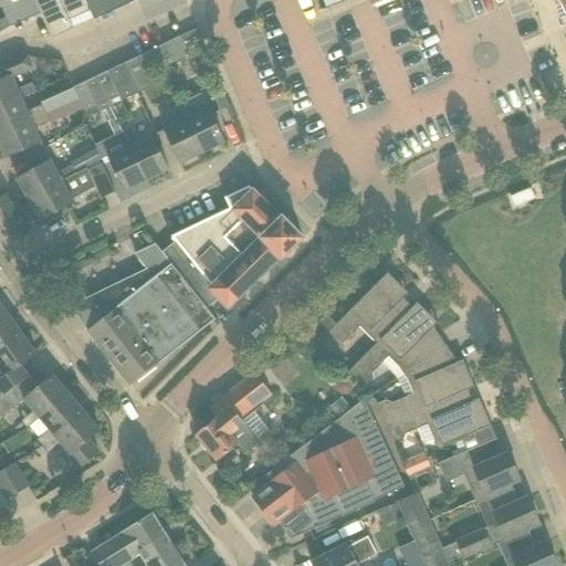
[(0,0),(8,17),(0,19),(0,30),(22,21),(12,0),(19,0),(28,19),(40,13),(34,0),(0,0)]
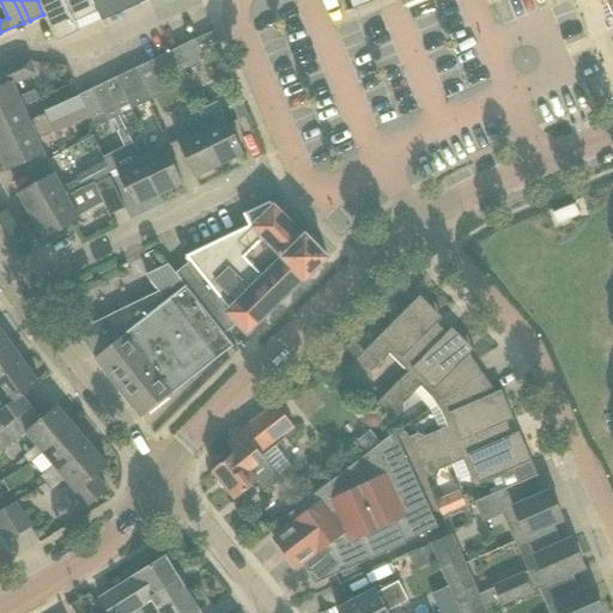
[(37,0),(43,14),(46,19),(56,41),(103,22),(92,0),(37,0)]
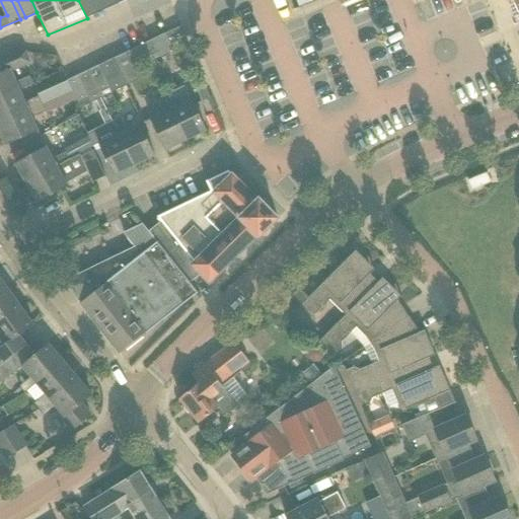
[(121,3),(119,0),(78,0),(87,18),(121,3)]
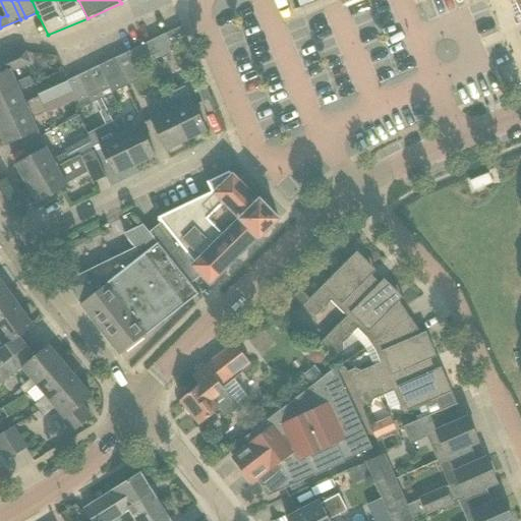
[(520,0),(514,0),(517,7),(512,9),(519,23),(520,22),(520,0)]
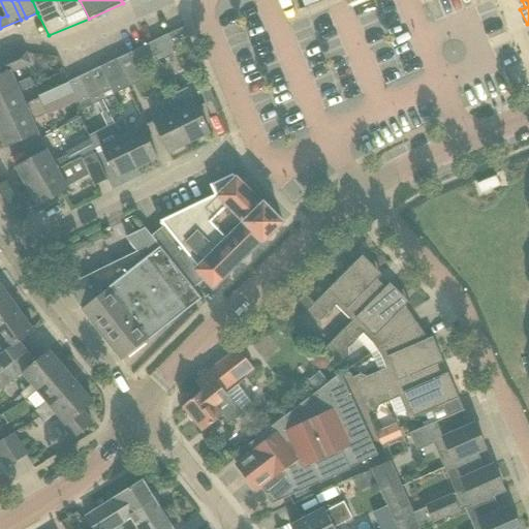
[(168,34),(143,47),(149,59),(161,53),(164,59),(178,53),(168,34)]
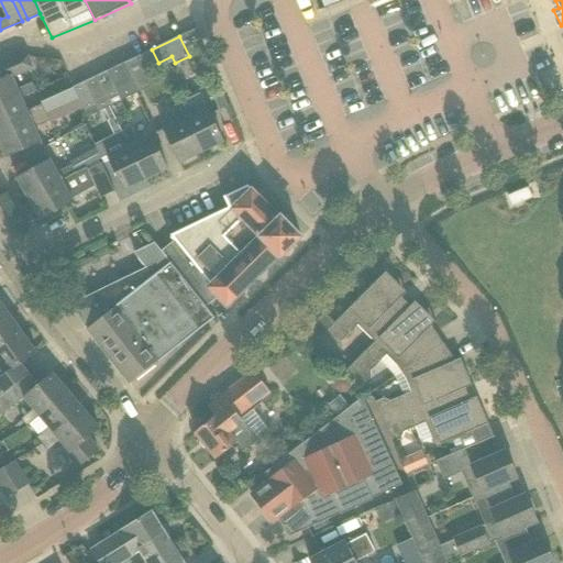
[(158,64),(158,63),(152,50),(135,57),(143,72),(158,64)]
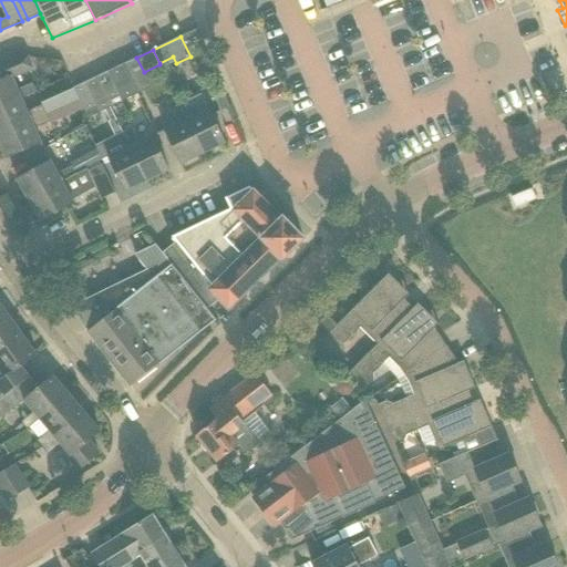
[(0,80),(0,107),(21,99),(37,92),(32,83),(18,90),(12,78),(33,69),(28,57),(21,55),(0,64),(0,70),(3,79),(0,80)]
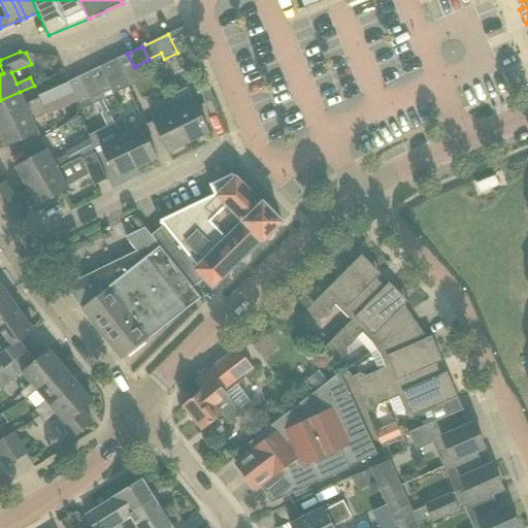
[(102,66),(113,90),(116,95),(126,90),(111,61),(102,66)]
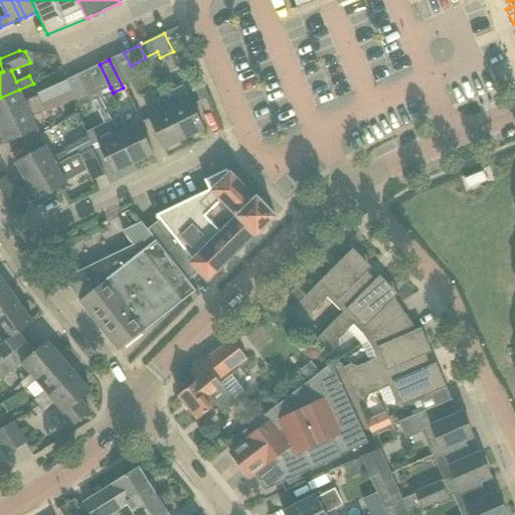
[(100,64),(89,69),(100,93),(111,88),(100,64)]
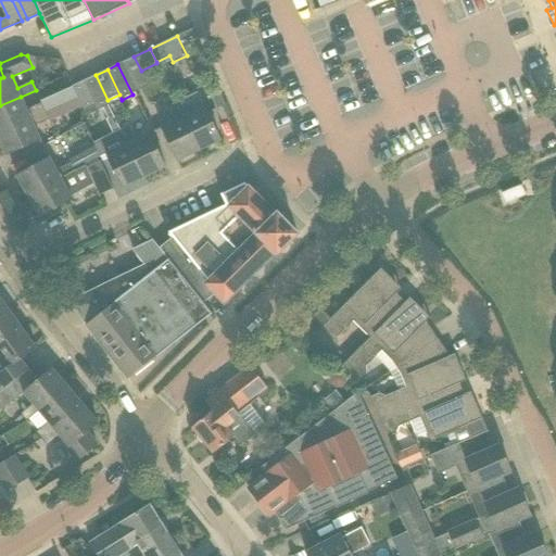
[(96,75),(85,80),(98,105),(100,110),(111,105),(108,100),(96,75)]
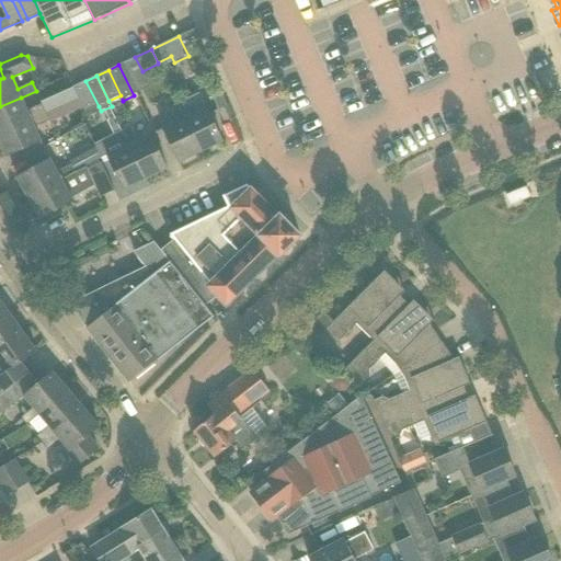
[(99,106),(86,81),(72,87),(78,99),(86,113),(99,106)]
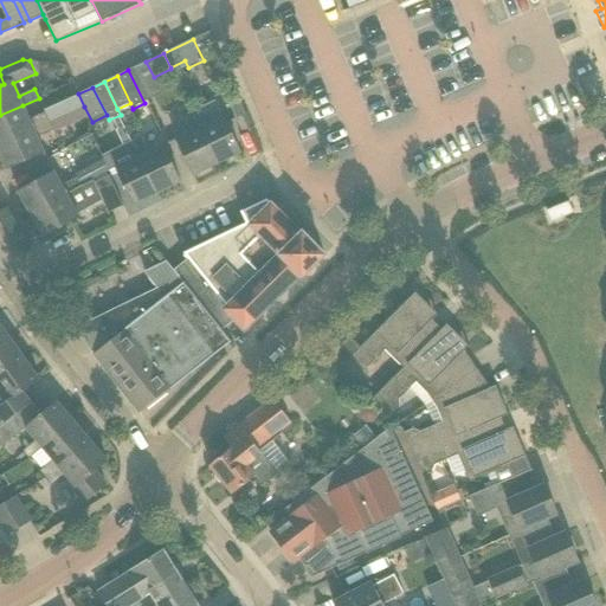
[(77,92),(66,98),(73,111),(84,107),(78,94),(77,92)]
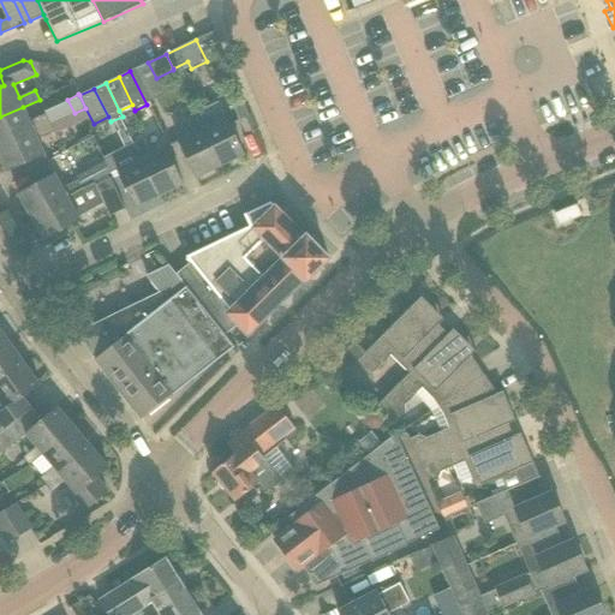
[(219,102),(193,113),(202,130),(203,130),(221,166),(244,155),(219,102)]
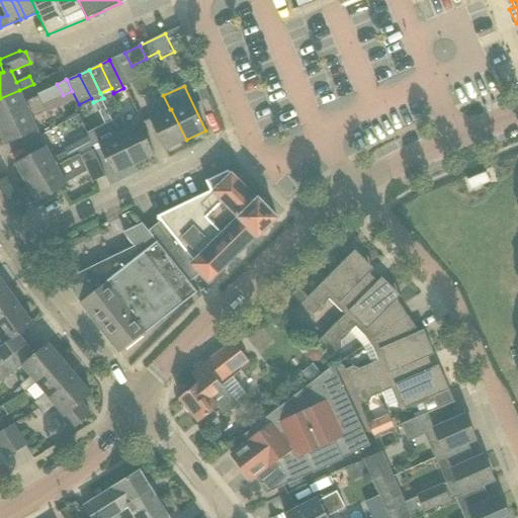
[(0,98),(0,122),(41,104),(38,96),(24,102),(19,90),(0,98)]
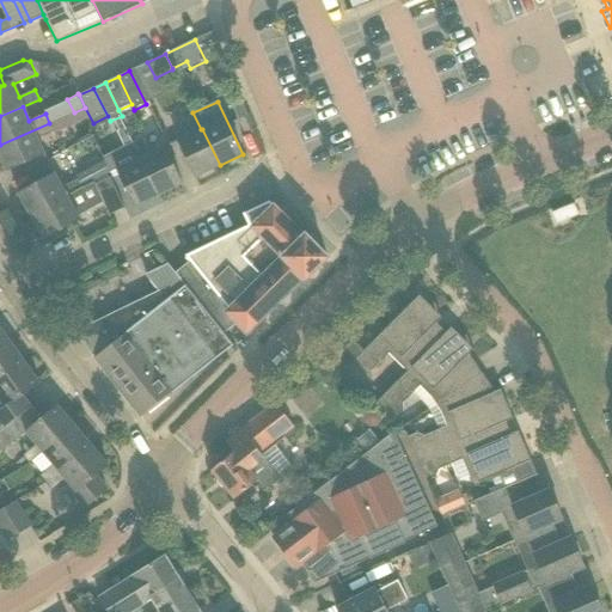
[(201,129),(193,112),(184,117),(193,133),(177,141),(195,177),(220,165),(202,129),(201,129)]
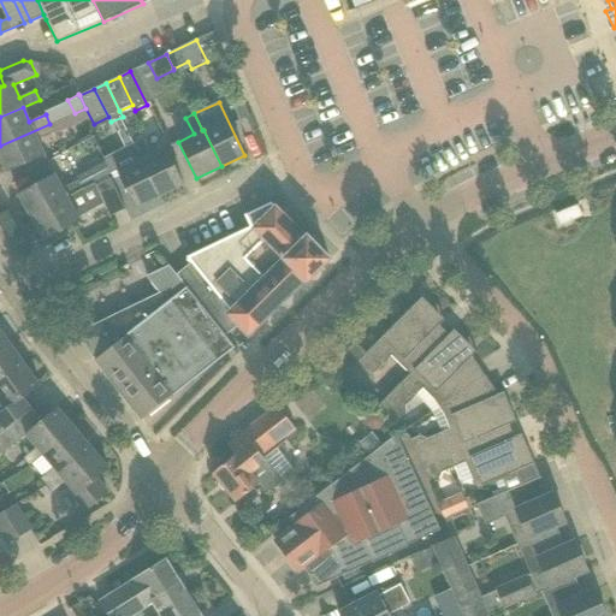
[(60,119),(49,124),(54,134),(65,128),(60,119)]
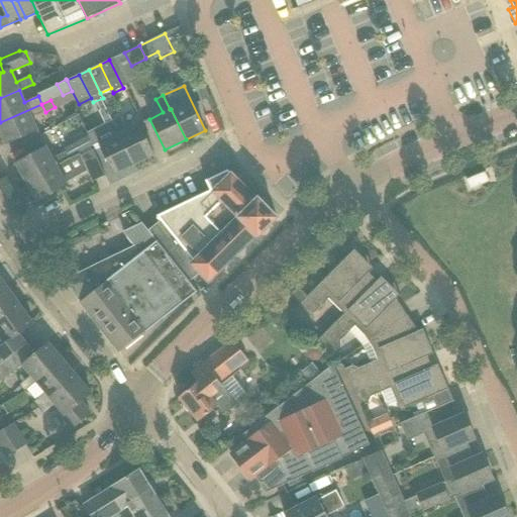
[(41,104),(0,122),(0,132),(5,144),(36,130),(31,118),(45,112),(41,104)]
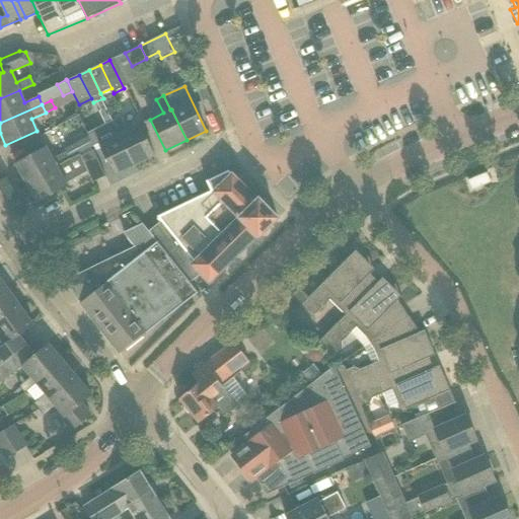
[(105,108),(99,112),(105,125),(112,122),(105,108)]
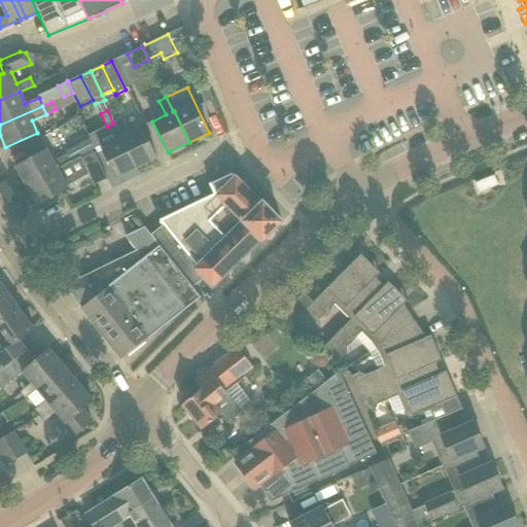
[(124,118),(115,123),(137,168),(156,159),(142,127),(130,133),(124,118)]
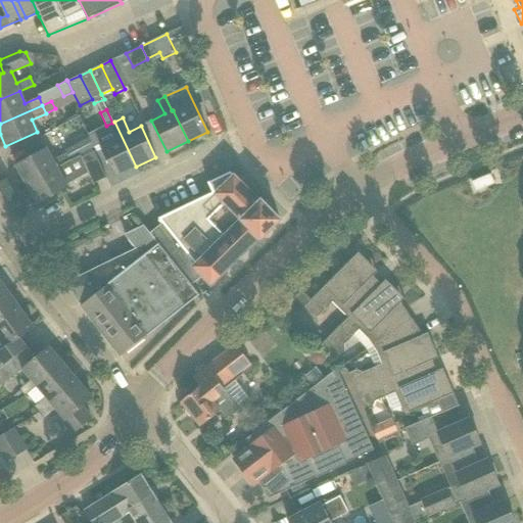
[(136,167),(114,122),(112,123),(106,126),(113,139),(100,145),(115,177),(136,167)]
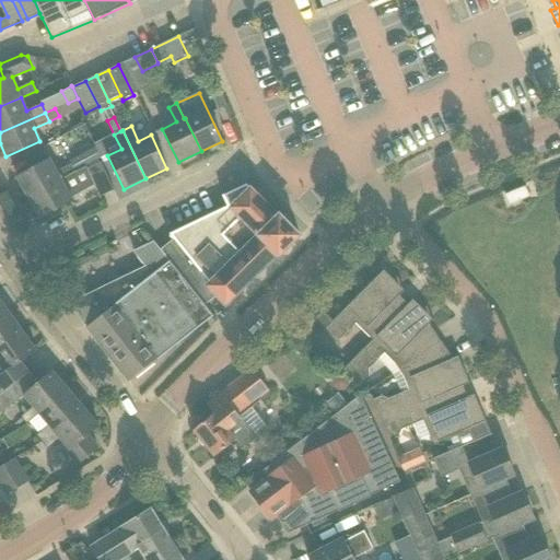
[(15,177),(28,200),(76,173),(74,172),(70,164),(56,173),(48,159),(15,177)]
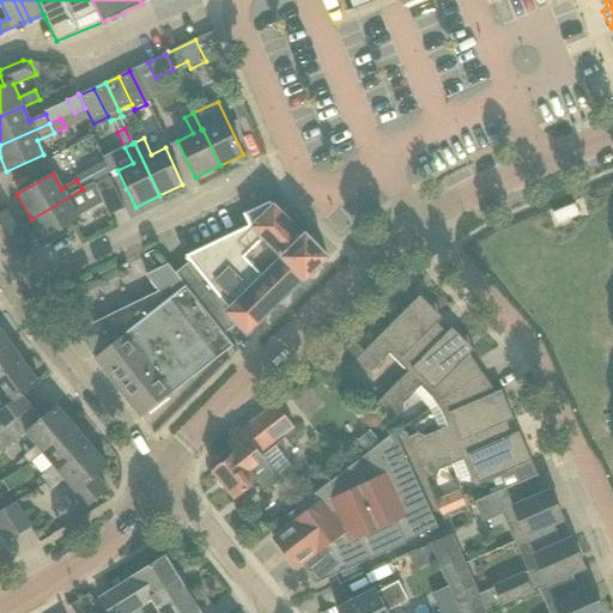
[(83,189),(31,219),(43,241),(80,219),(78,216),(103,201),(109,216),(125,208),(110,177),(95,184),(93,182),(82,188),(83,189)]
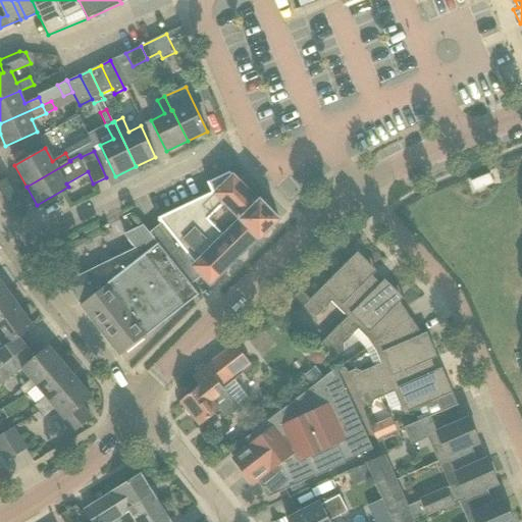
[(149,232),(191,285),(202,275),(210,284),(258,238),(260,239),(279,219),(260,200),(259,202),(258,201),(265,195),(238,167),(230,173),(229,172),(207,183),(212,193),(158,218),(162,222),(149,232)]
